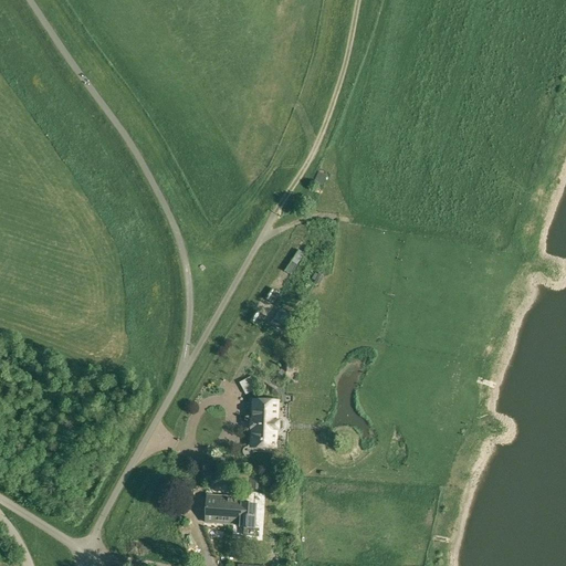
[(306,125),(314,123),(307,106),(300,109),(306,125)]
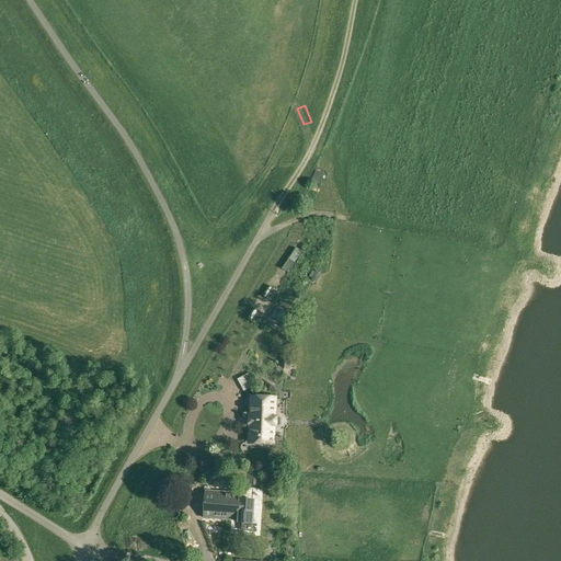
[(328,161),(335,163),(340,150),(333,148),(328,161)]
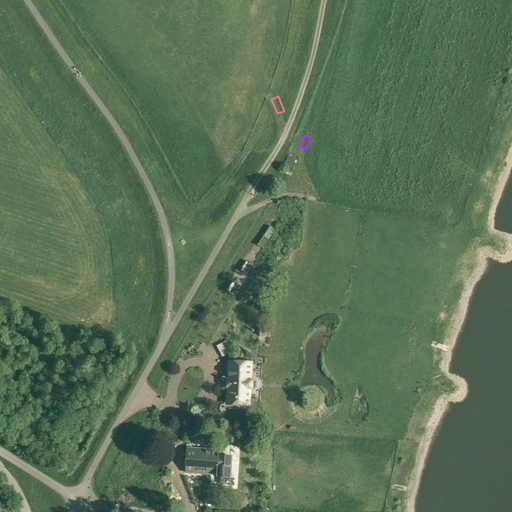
[(273,237),(268,234),(255,252),(260,256),(273,237)]
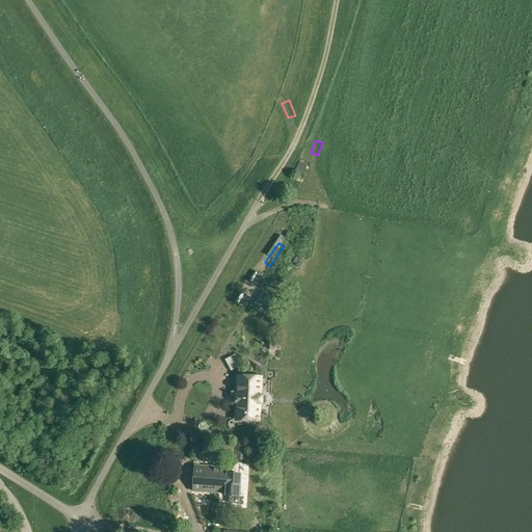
[(301,257),(296,266),(300,268),(306,259),(303,258),(301,257)]
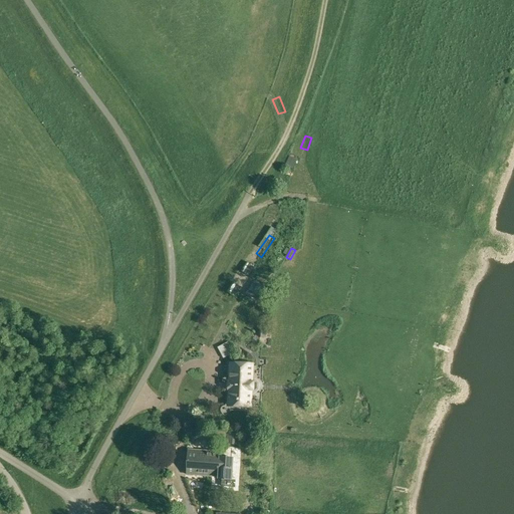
[(246,294),(255,301),(265,287),(256,281),(246,294)]
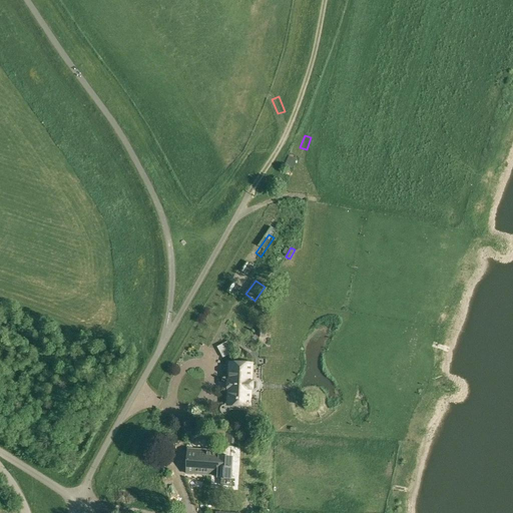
[(222,349),(227,359),(236,355),(231,345),(222,349)]
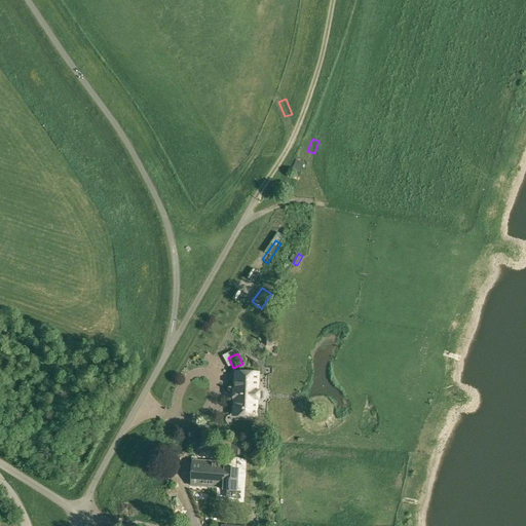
[(224,421),(225,422),(226,424),(227,424),(228,425),(231,425),(232,424),(234,422),(234,421),(234,420),(256,421),(257,404),(258,404),(263,400),(263,395),(259,390),(257,390),(258,371),(232,370),(229,415),(228,415),(226,416),(225,418),(224,419),(224,421)]
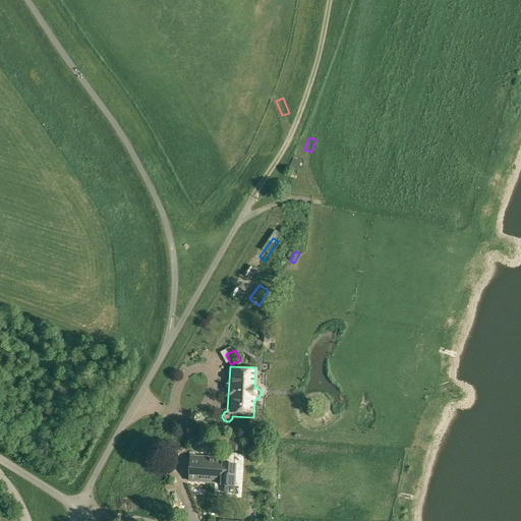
[(219,444),(241,446),(242,438),(219,436),(219,444)]
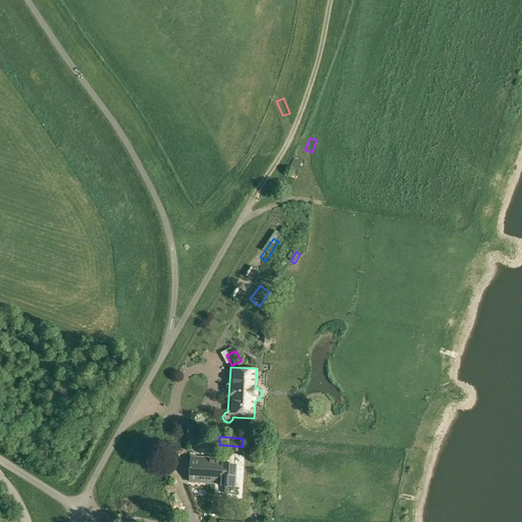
[(190,481),(222,483),(222,486),(236,486),(237,465),(224,464),(224,459),(192,457),(190,481)]
